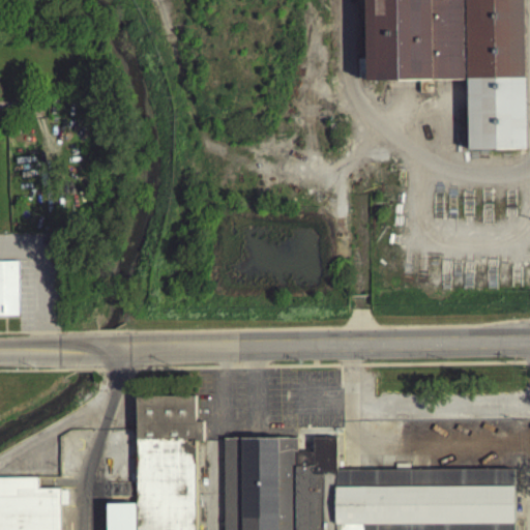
[(468,149),(467,79),(367,80),(366,0),(525,0),(527,148),(468,149)]
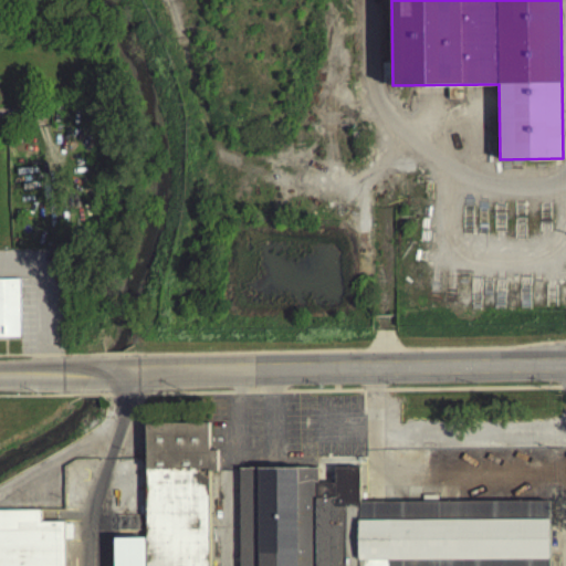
[(0,276),(20,276),(20,335),(0,335),(0,276)]
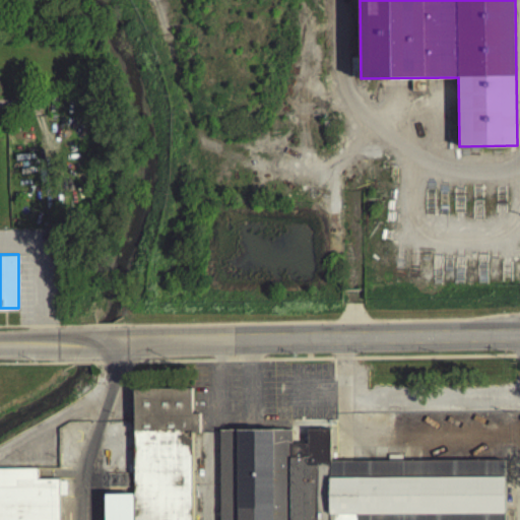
[(106,519),(106,494),(135,494),(134,387),(191,387),(191,411),(198,410),(198,431),(192,432),(192,519),(106,519)]
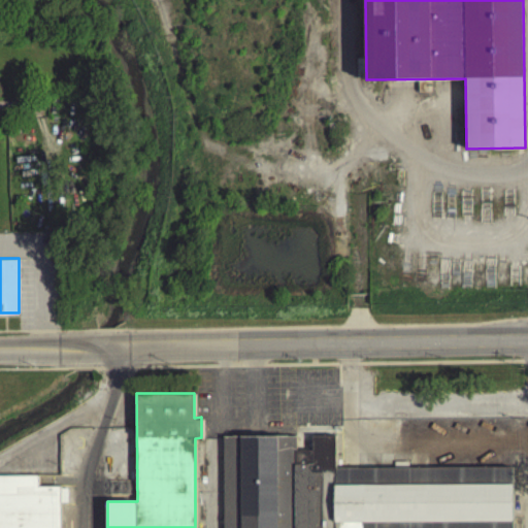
[(222,527),(222,434),(296,434),(296,448),(312,448),(311,434),(335,433),(335,466),(512,466),(512,527),(222,527)]
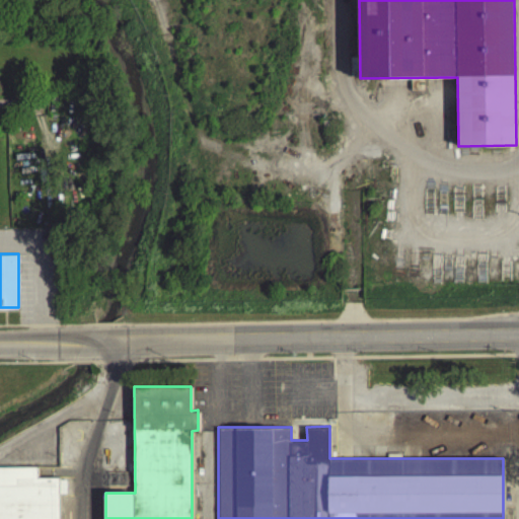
[(0,518),(0,465),(36,466),(36,476),(58,475),(58,518),(0,518)]
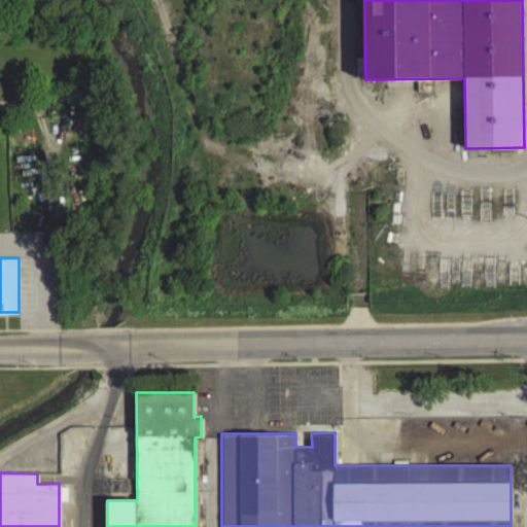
All buildings are outlined.
